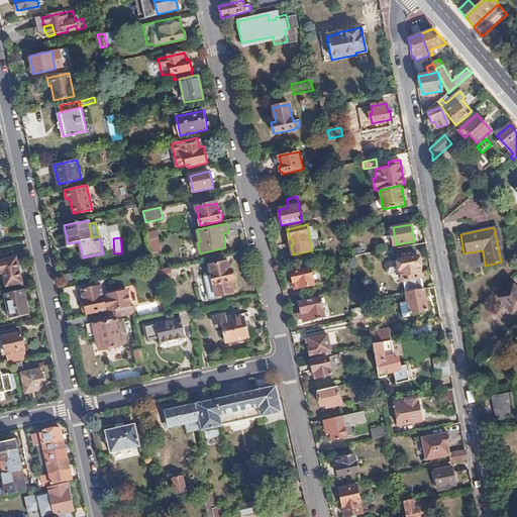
[(406,292),(423,289),(421,278),(422,278),(420,268),(421,267),(418,256),(398,260),(403,282),(405,281),(406,292)]
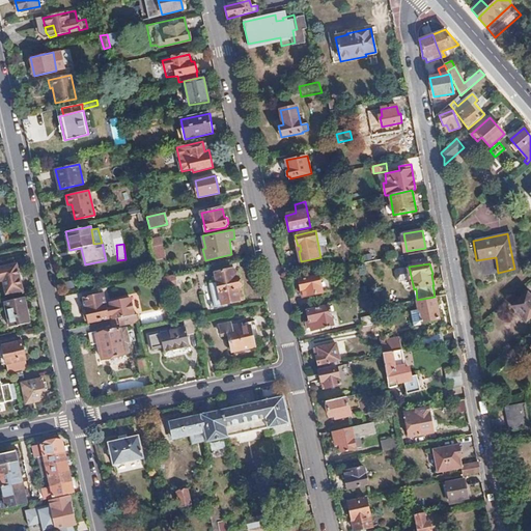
[(23,290),(17,264),(0,268),(0,281),(2,281),(5,295),(23,290)]
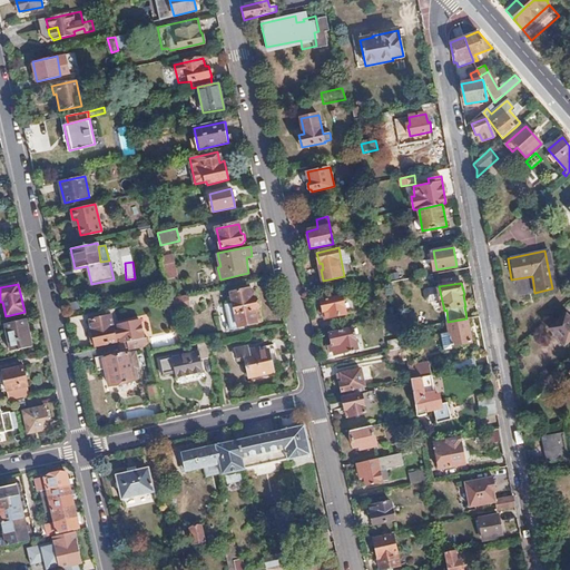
[(251,297),(248,288),(229,293),(232,302),(226,303),(231,328),(261,322),(257,308),(259,306),(258,300),(255,296),(251,297)]
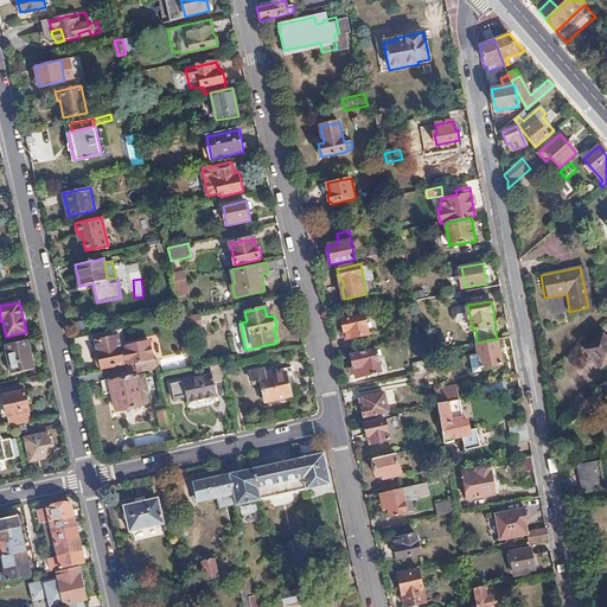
[(369,334),(364,315),(343,320),(346,340),(369,334)]
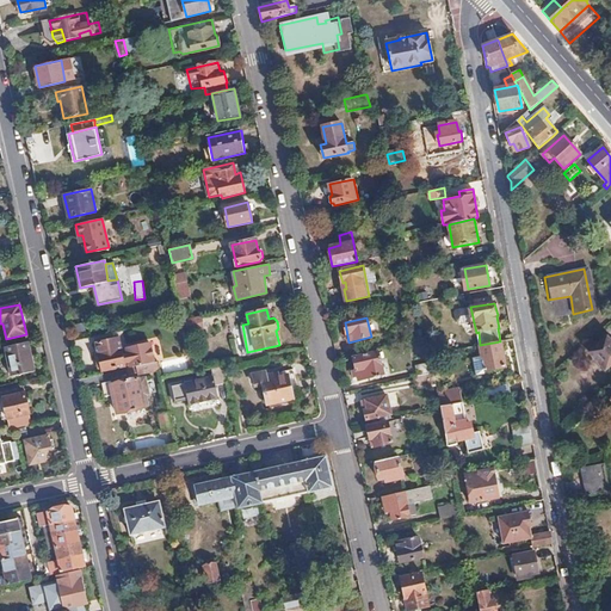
[(393,341),(392,334),(377,338),(378,344),(393,341)]
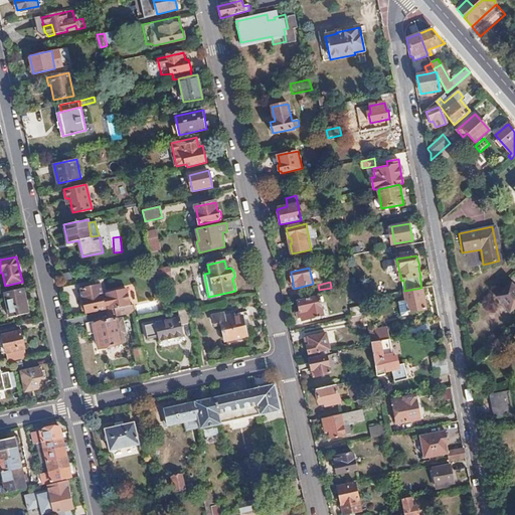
[(514,305),(514,289),(511,284),(497,297),(509,311),(514,305)]
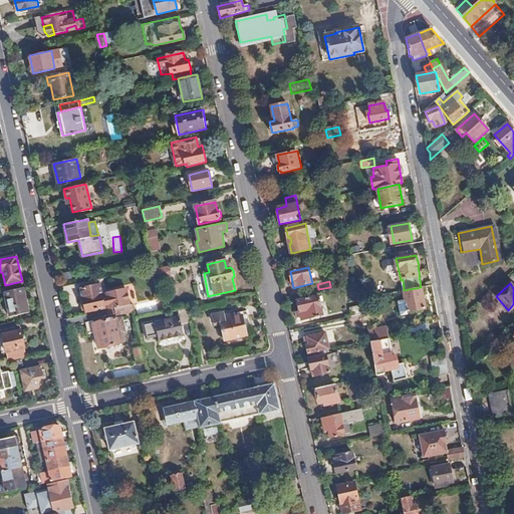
[(105,308),(99,284),(81,289),(84,302),(81,306),(82,310),(87,311),(105,308)]
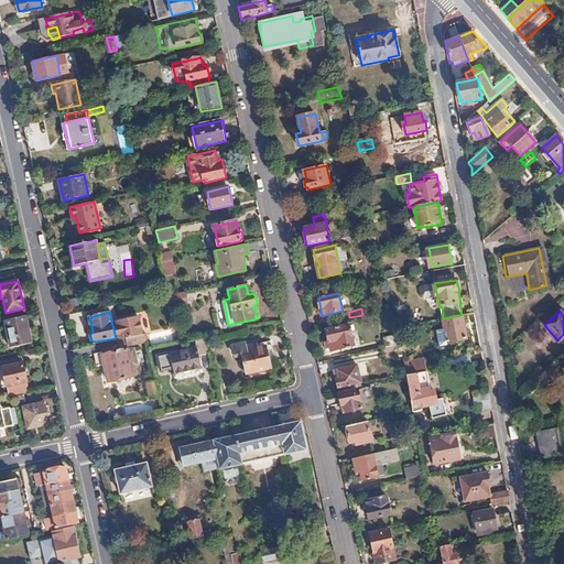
[(467,337),(463,315),(462,315),(443,318),(442,318),(447,343),(467,337)]
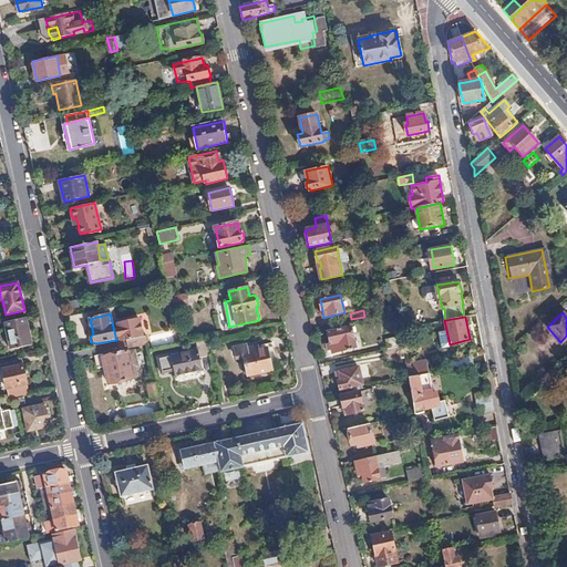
[(31,344),(27,323),(6,329),(10,349),(31,344)]
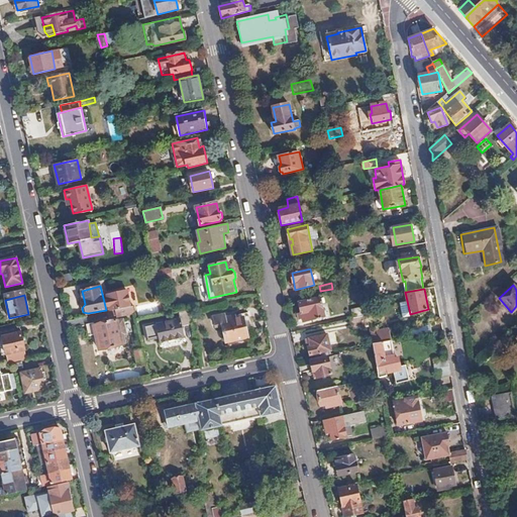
[(326,317),(321,297),(299,302),(303,322),(326,317)]
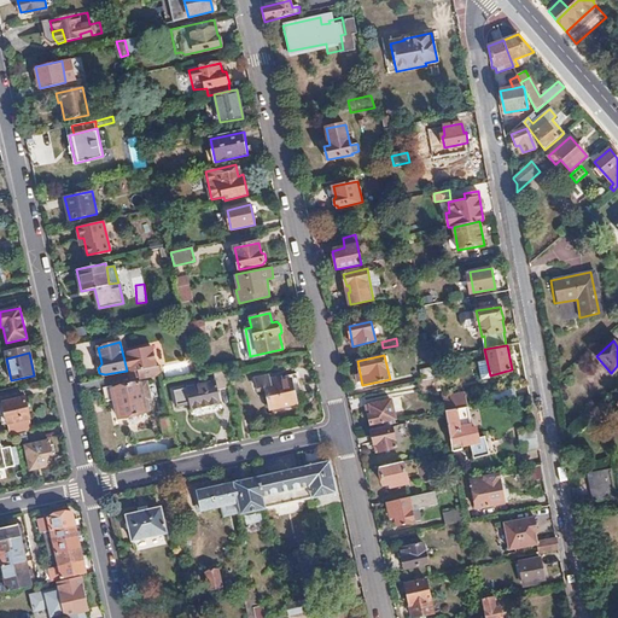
[(162,375),(159,366),(138,371),(140,380),(162,375)]
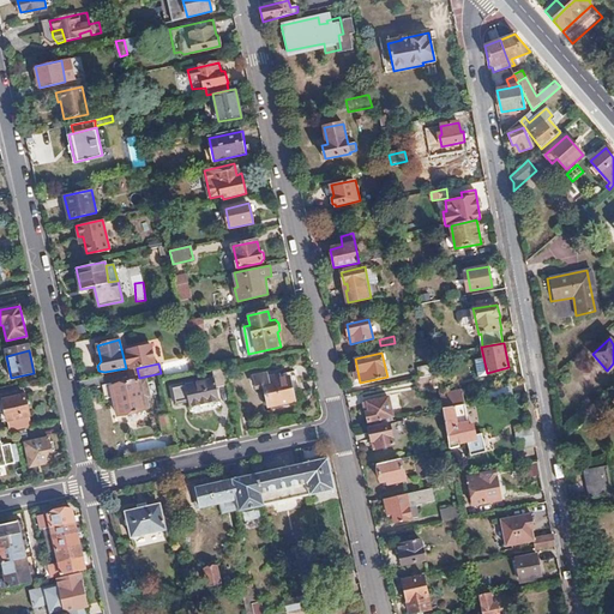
[(435,374),(434,365),(417,368),(420,378),(435,374)]
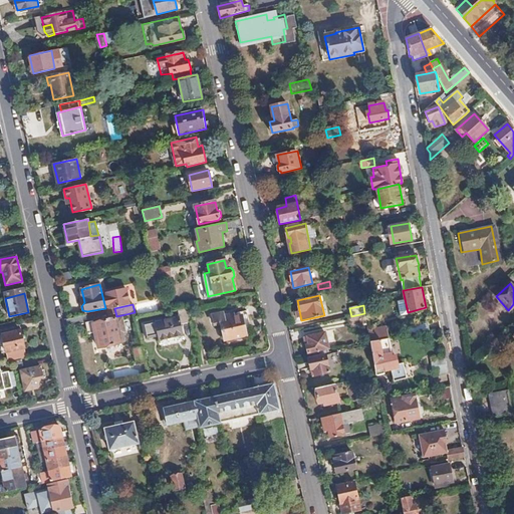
[(191,321),(188,307),(178,309),(180,316),(181,316),(182,323),(191,321)]
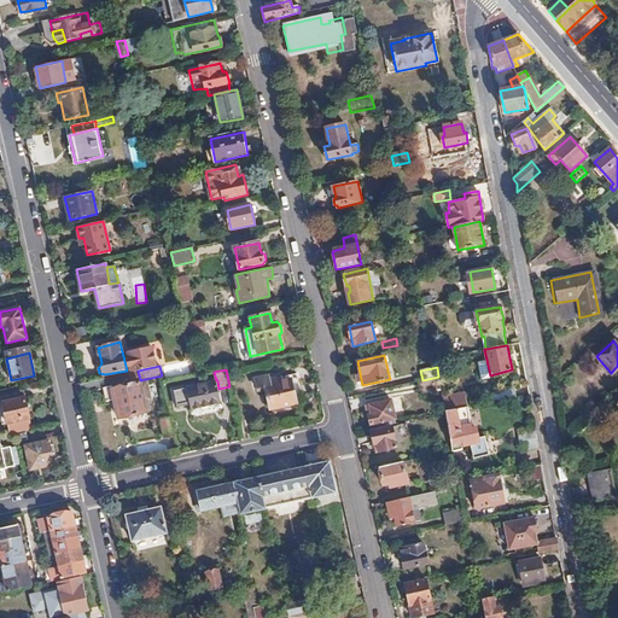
[(423,400),(442,395),(438,377),(423,380),(419,382),(423,400)]
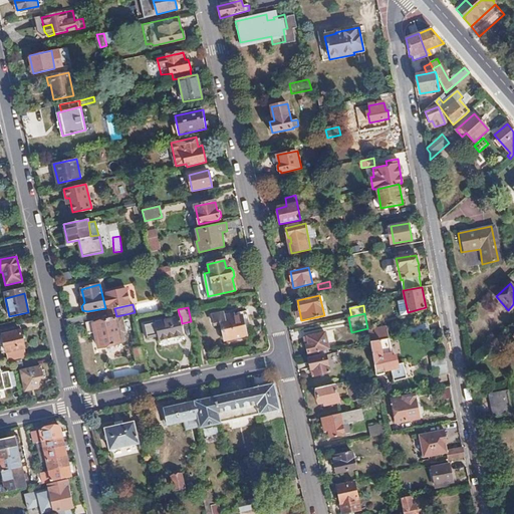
[(90,314),(67,319),(68,326),(85,322),(92,320),(90,314)]
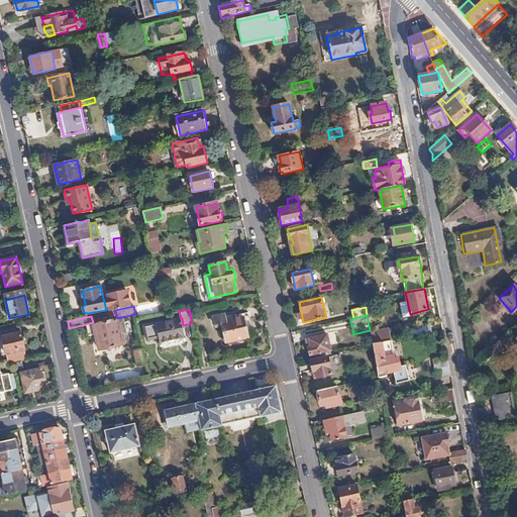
[(248,338),(243,317),(235,319),(235,316),(225,318),(226,324),(222,325),(226,343),(248,338)]
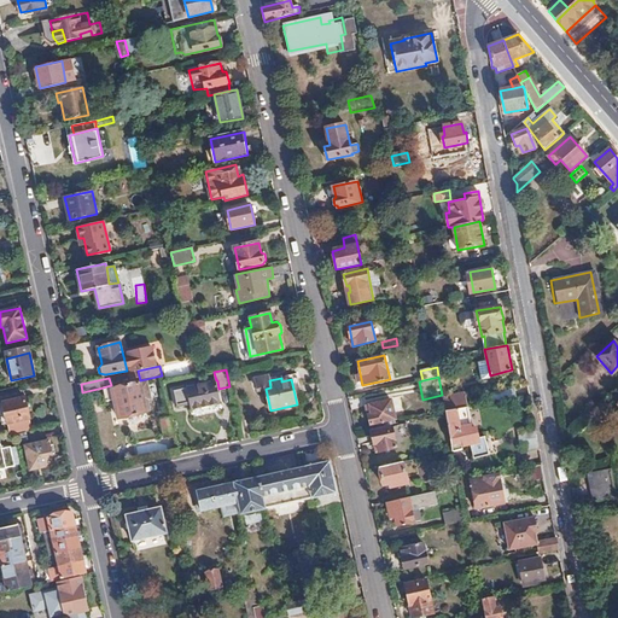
[(298,378),(291,379),(297,404),(303,403),(298,378)]
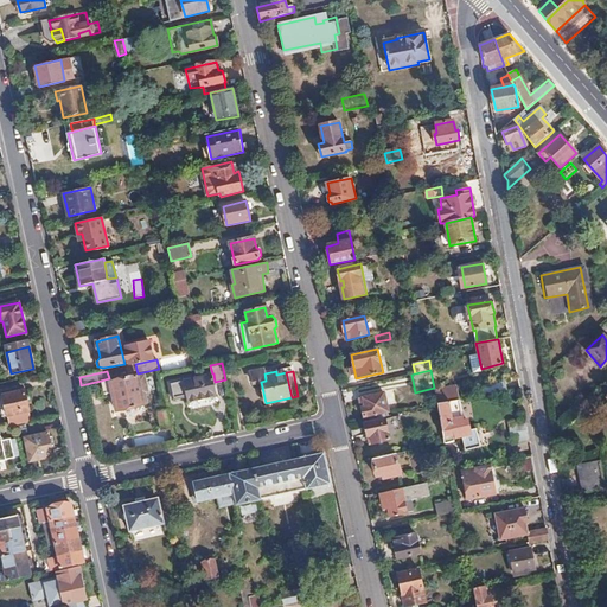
[(213,374),(212,374),(183,379),(187,402),(217,395),(215,382),(213,374)]
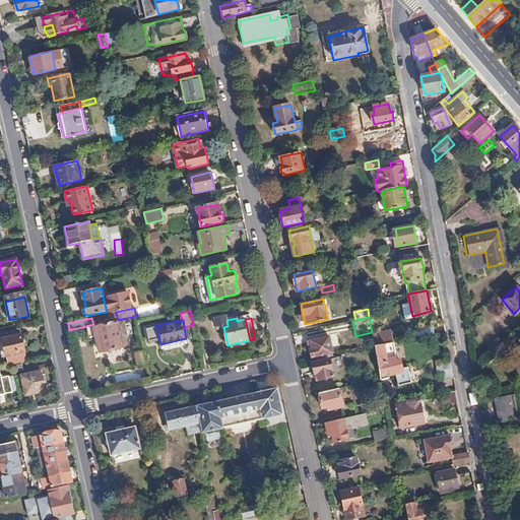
[(94,328),(95,336),(100,351),(124,346),(123,343),(126,342),(125,336),(127,335),(124,321),(94,328)]
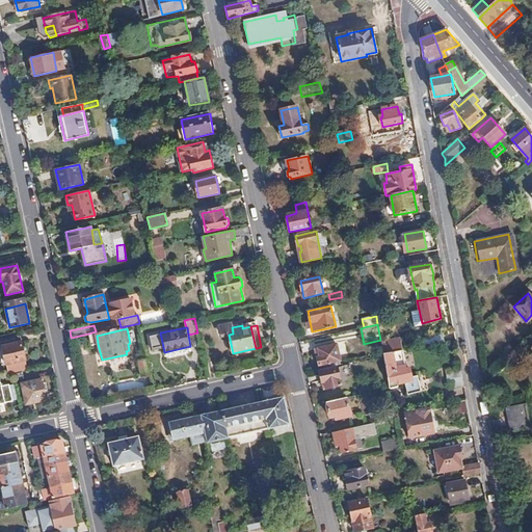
[(96,331),(88,334),(90,346),(98,344),(97,336),(96,331)]
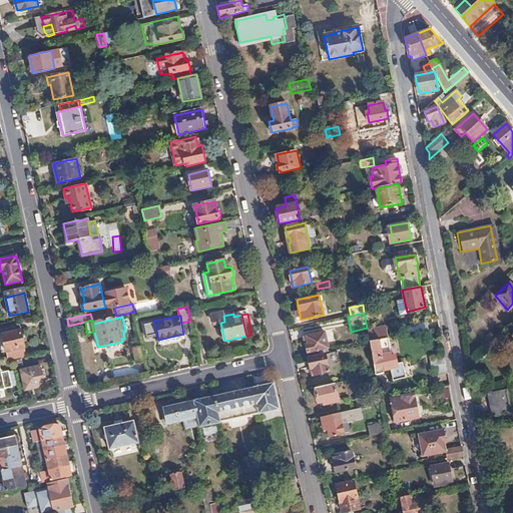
[(24,348),(19,330),(1,334),(5,352),(24,348)]
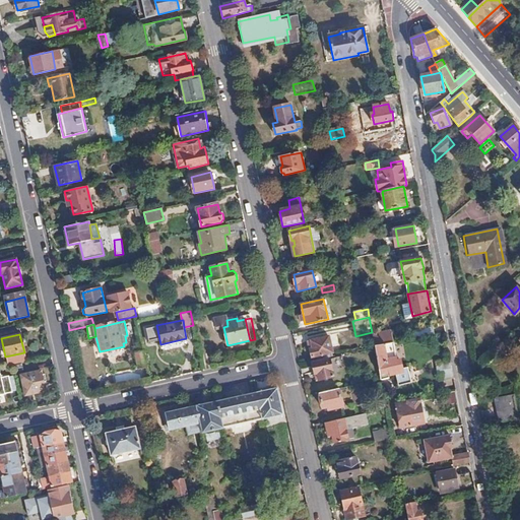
[(375,347),(394,344),(392,334),(373,337),(375,347)]
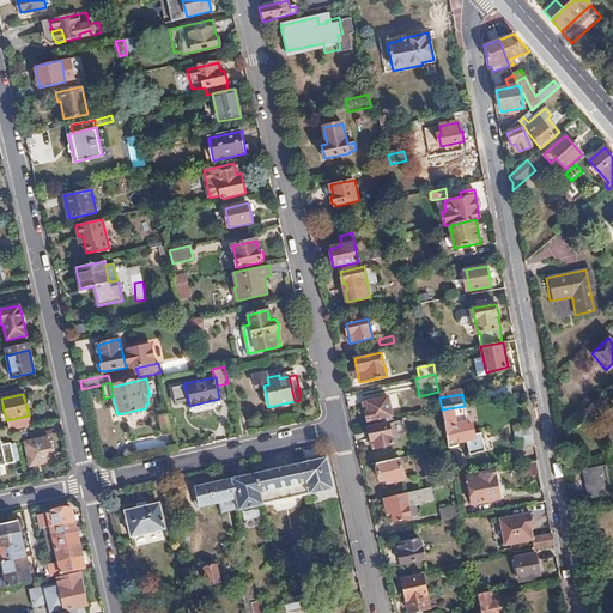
[(393,418),(389,398),(366,401),(369,412),(365,412),(368,423),(393,418)]
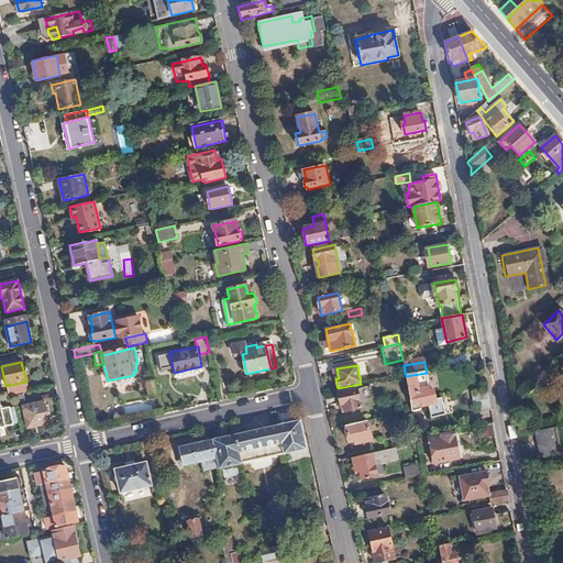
[(431,390),(428,372),(427,373),(406,376),(412,410),(422,409),(421,406),(429,405),(432,417),(454,414),(451,396),(437,399),(434,389),(431,390)]
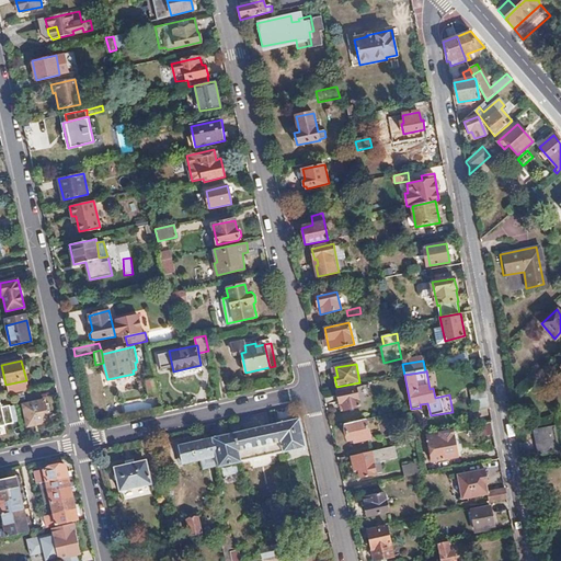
[(146,397),(158,395),(155,378),(142,380),(146,397)]
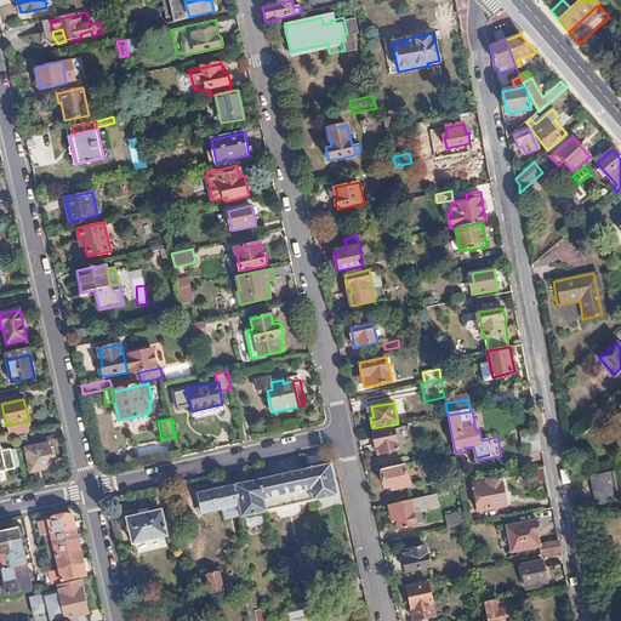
[(400,450),(396,429),(375,434),(377,448),(380,446),(381,455),(400,450)]
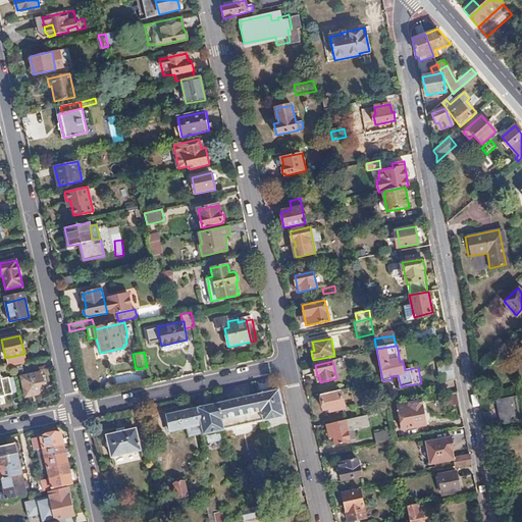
[(46,392),(41,372),(21,377),(25,397),(46,392)]
